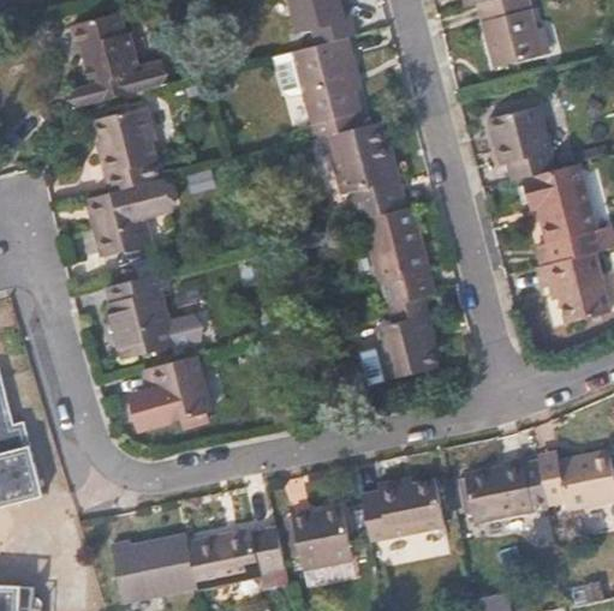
[(278,0),(287,35),(299,31),(305,48),(341,40),(338,22),(331,24),(325,0),(278,0)]
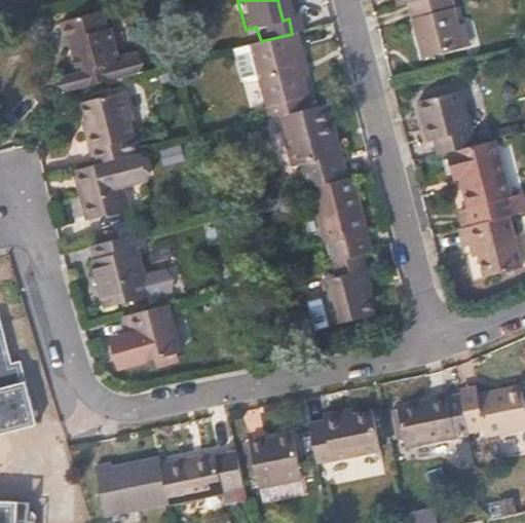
[(457,25),(450,0),(422,0),(407,4),(420,60),(462,48),(457,25)]
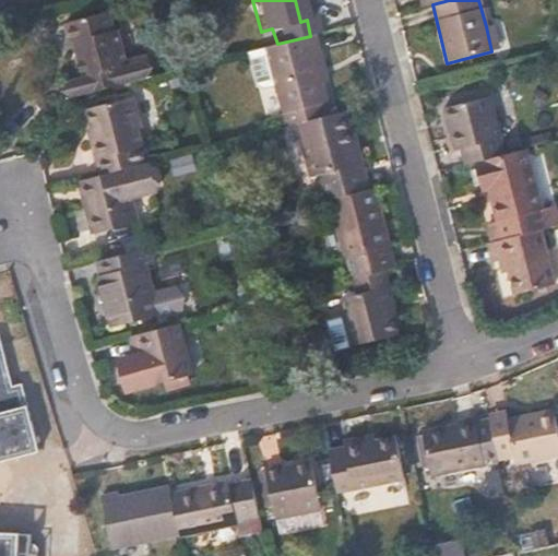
[(66,97),(70,97),(153,77),(145,55),(125,60),(117,31),(111,31),(107,12),(63,24),(69,43),(72,40),(81,75),(61,80),(66,97)]
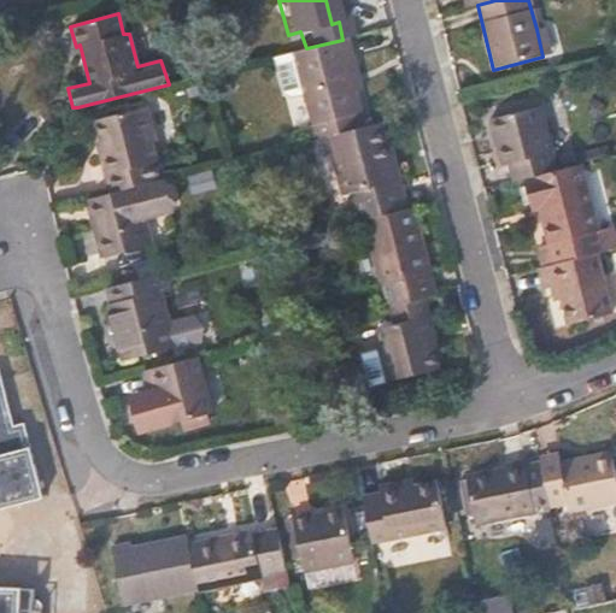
[(545,28),(537,29),(543,57),(551,54),(545,28)]
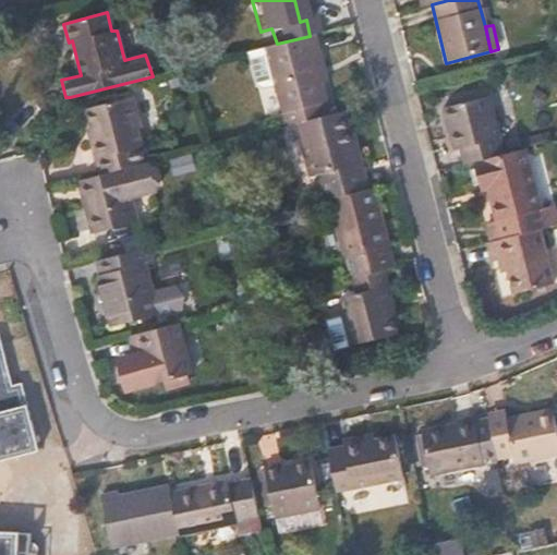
[(250,34),(255,50),(264,47),(277,44),(271,28),(261,32),(250,34)]
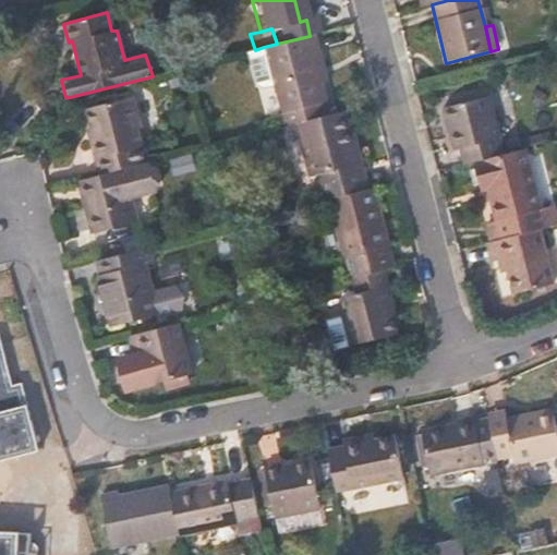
[(319,50),(315,34),(310,36),(277,44),(264,47),(282,127),(294,123),(329,115),(321,83),(313,53),(319,50)]
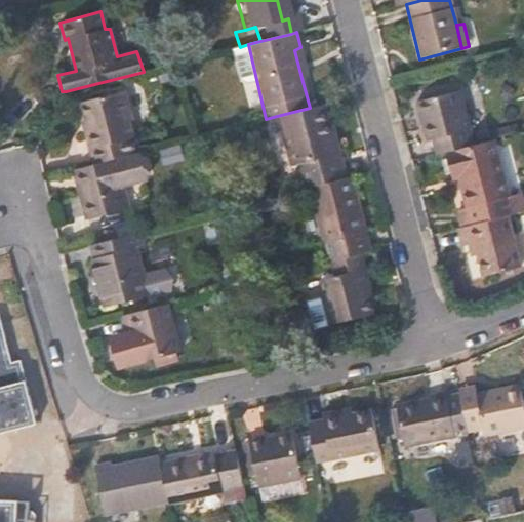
[(309,76),(300,47),(294,50),(301,78),(309,76)]
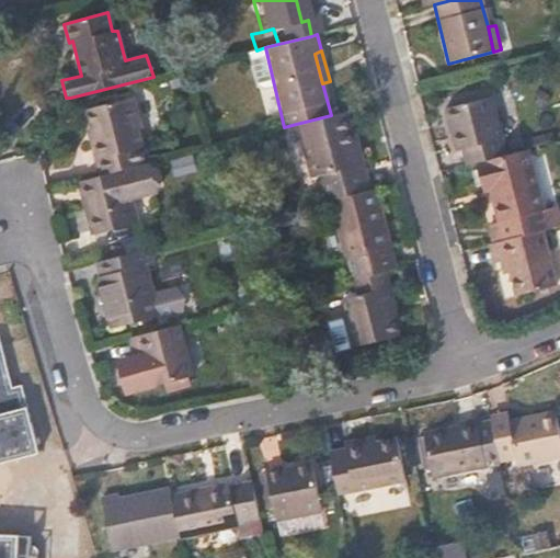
[(121,169),(144,163),(136,131),(140,128),(130,98),(86,110),(92,139),(90,141),(98,174),(121,169)]
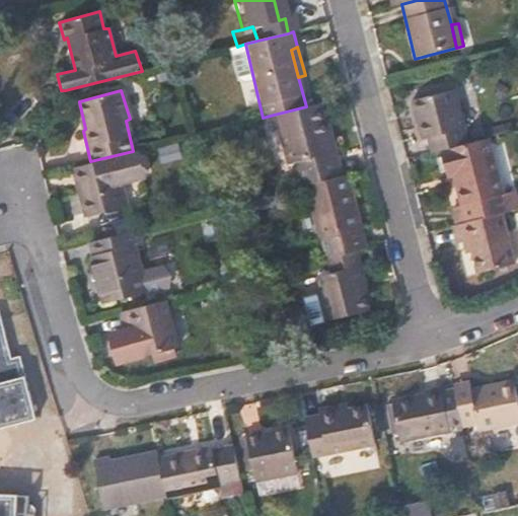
[(447,149),(467,144),(455,91),(411,101),(418,128),(425,126),(431,153),(447,149)]
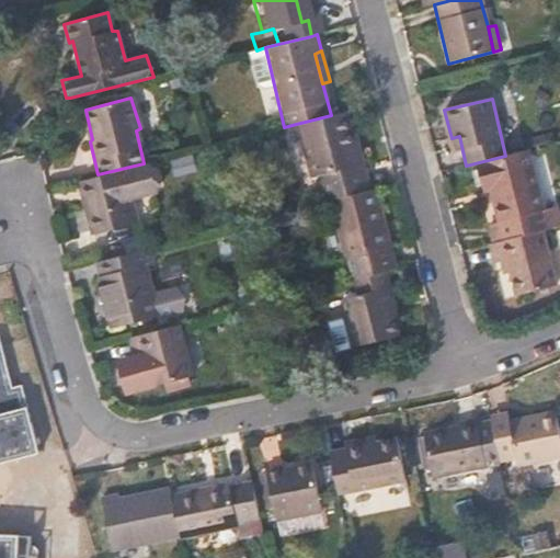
[(354,135),(349,111),(331,115),(296,124),(309,177),(319,175),(326,202),(331,201),(364,192),(350,136),(354,135)]
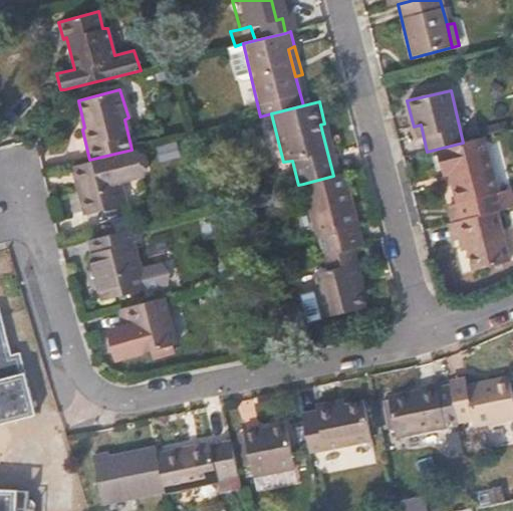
[(507,209),(489,136),(463,143),(443,148),(449,173),(456,171),(468,219),(497,212),(507,209)]
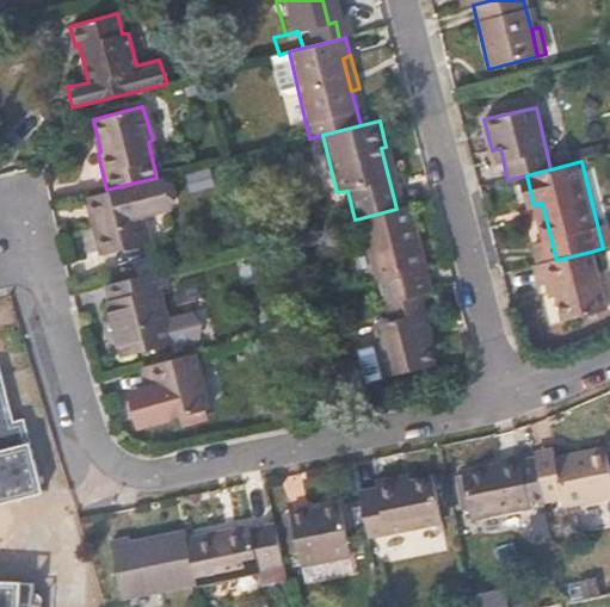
[(189,187),(216,184),(214,163),(186,167),(189,187)]
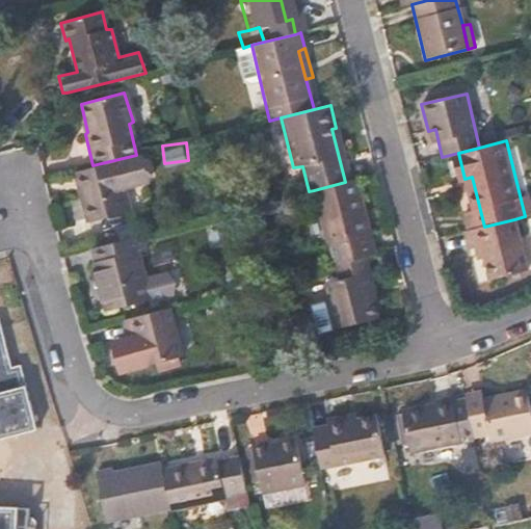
[(83,183),(76,186),(85,221),(128,211),(114,160),(93,165),(80,168),(83,183)]
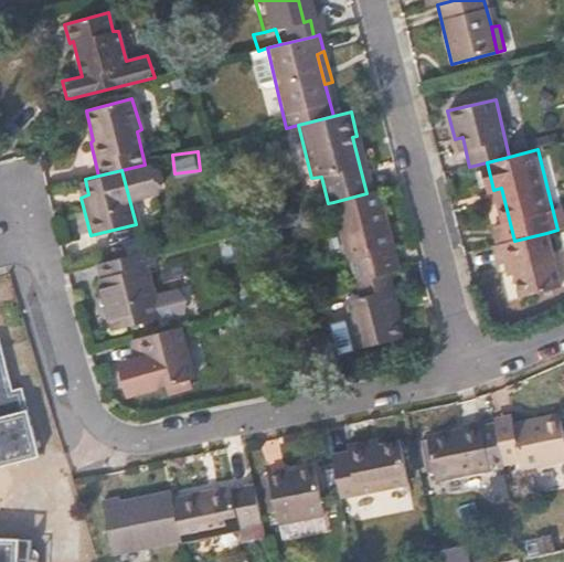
[(85,179),(76,181),(81,198),(88,194),(85,179)]
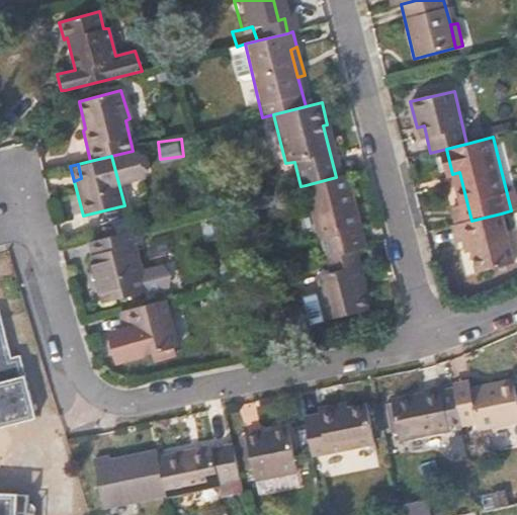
[(359,229),(345,174),(336,177),(306,185),(319,238),(359,229)]
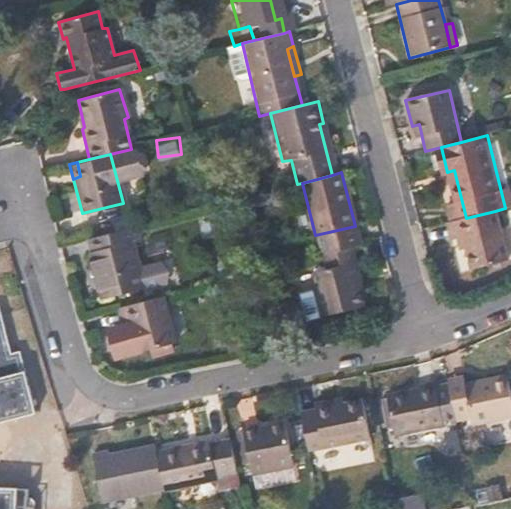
[(506,261),(495,211),(466,218),(448,223),(451,239),(462,236),(471,270),(506,261)]
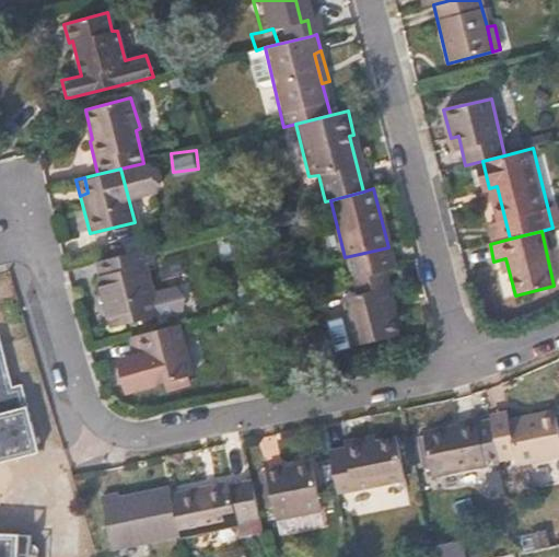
[(148,247),(94,262),(99,275),(92,278),(105,327),(155,314),(142,264),(150,262),(148,247)]
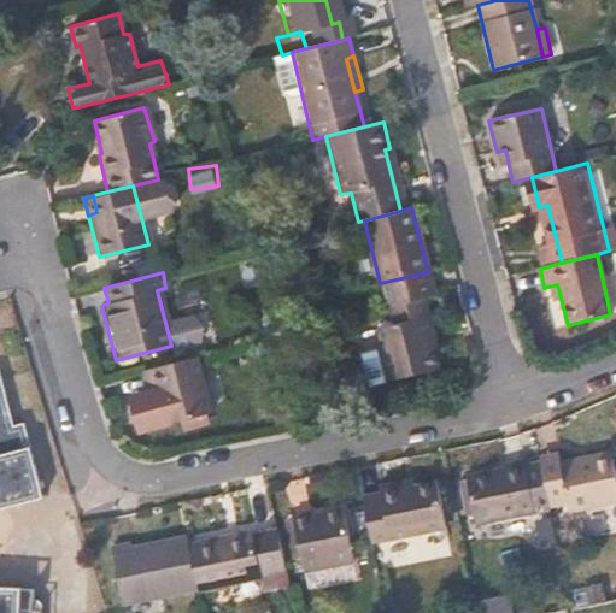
[(433,334),(423,298),(387,306),(392,324),(377,326),(381,343),(376,347),(386,382),(439,367),(429,335),(433,334)]
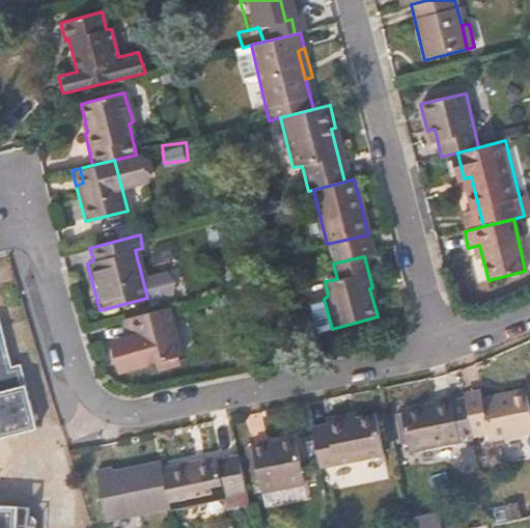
[(171,306),(123,318),(127,336),(137,334),(144,364),(183,355),(171,306)]
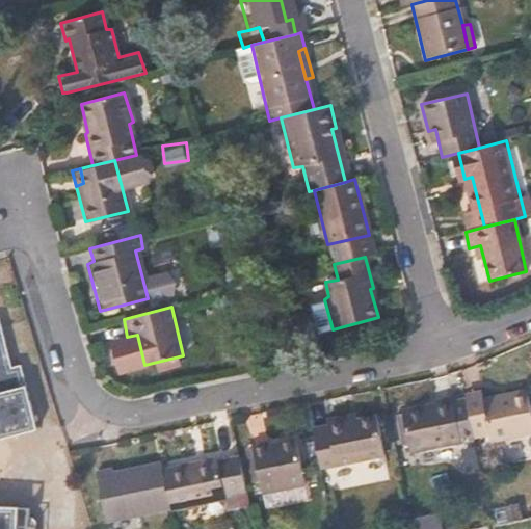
[(0,528),(33,528),(34,527),(31,518),(28,514),(27,505),(0,503),(0,435),(36,427),(23,366),(11,367),(2,316),(0,315),(0,528)]
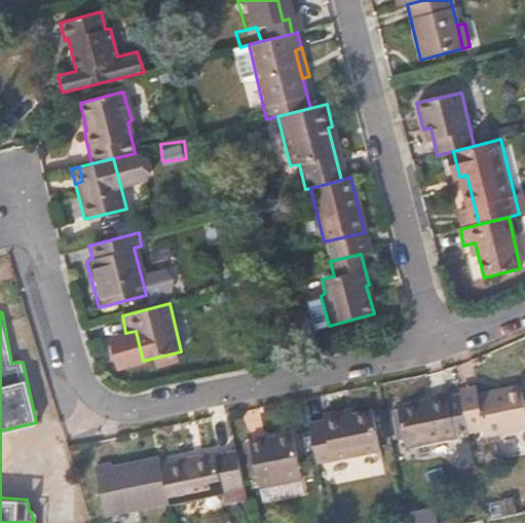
[(475,388),(459,391),(460,400),(467,434),(482,431),(483,437),(524,430),(524,415),(520,389),(477,397),(475,388)]
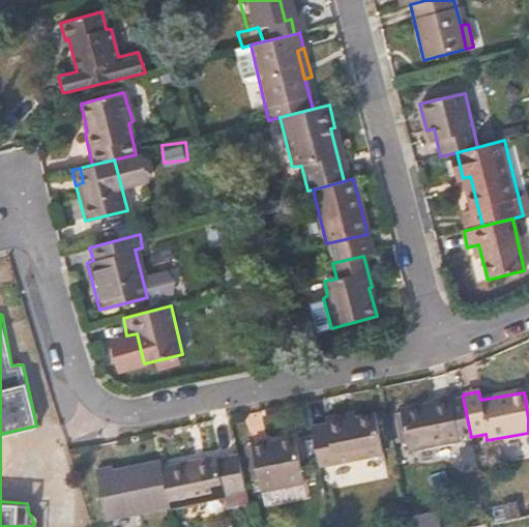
[(407,455),(472,443),(471,437),(464,403),(450,405),(451,402),(399,411),(407,455)]
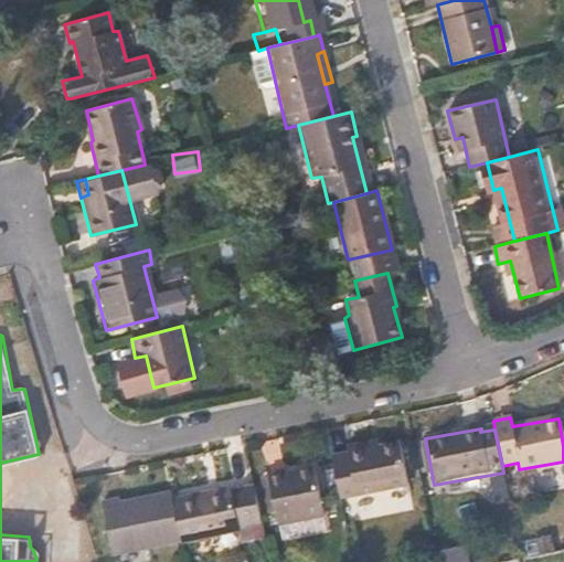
[(349,455),(332,458),(340,500),(408,487),(400,445),(368,451),(365,446),(349,449),(349,455)]
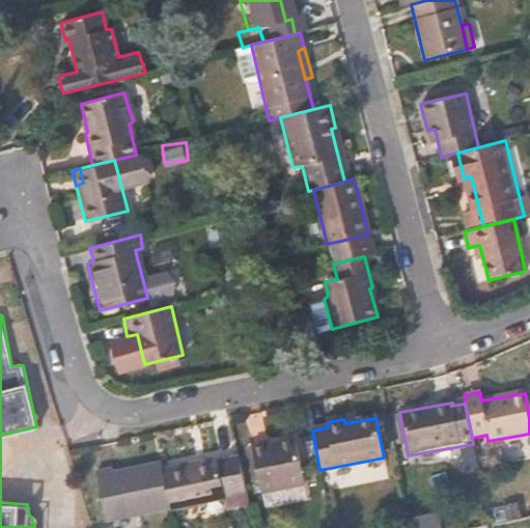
[(266,444),(252,447),(260,494),(304,485),(295,441),(267,447),(266,444)]
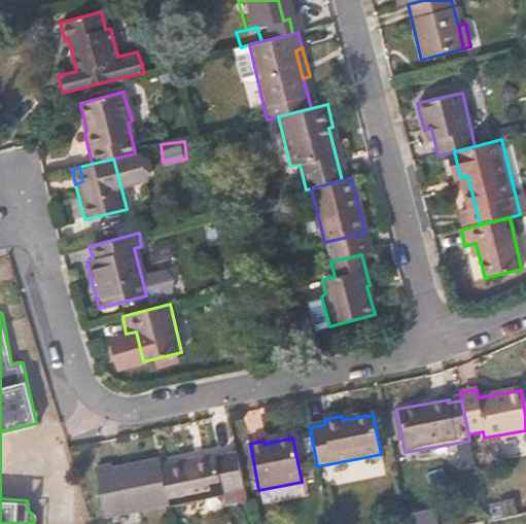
[(214,455),(159,466),(160,472),(166,505),(223,496),(222,491),(242,488),(236,456),(216,458),(214,455)]
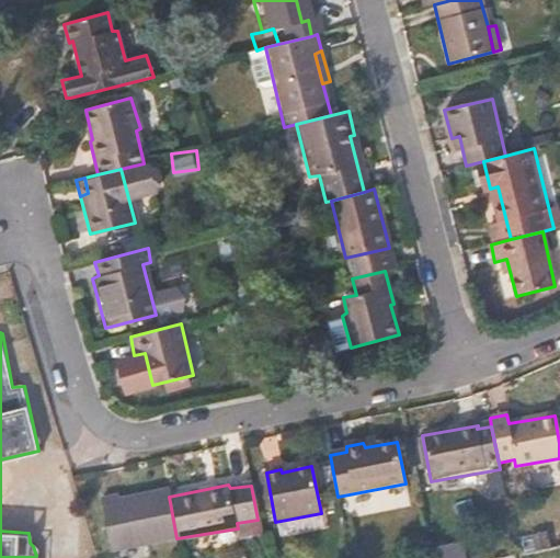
[(112,557),(124,557),(179,549),(176,538),(170,502),(121,510),(121,505),(104,510),(112,557)]
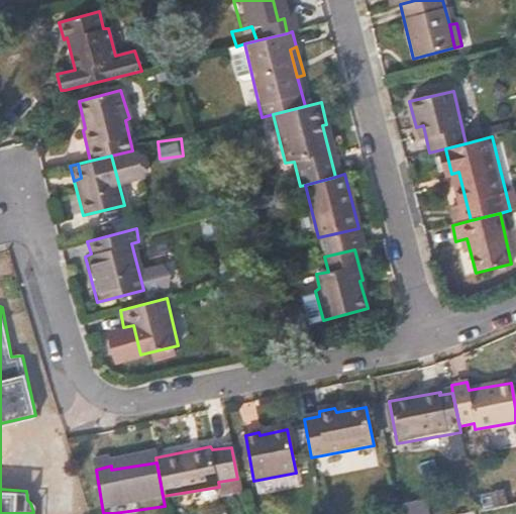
[(399,501),(401,513),(430,513),(427,496),(399,501)]
